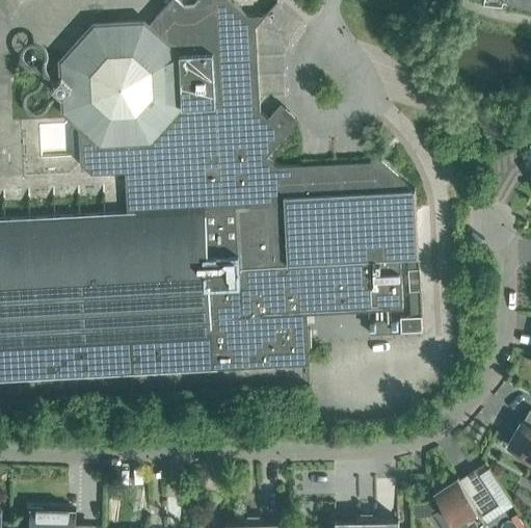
[(255,29),(276,6),(275,5),(264,18),(247,19),(226,0),(173,0),(148,28),(143,24),(94,27),(59,64),(60,80),(52,90),(62,99),(63,114),(78,128),(81,167),(90,176),(124,174),(126,213),(0,219),(0,383),(308,367),(306,317),(324,316),(402,312),(399,259),(417,259),(414,191),(379,164),(274,169),(264,160),(285,138),(272,127),(259,114),(255,29)]
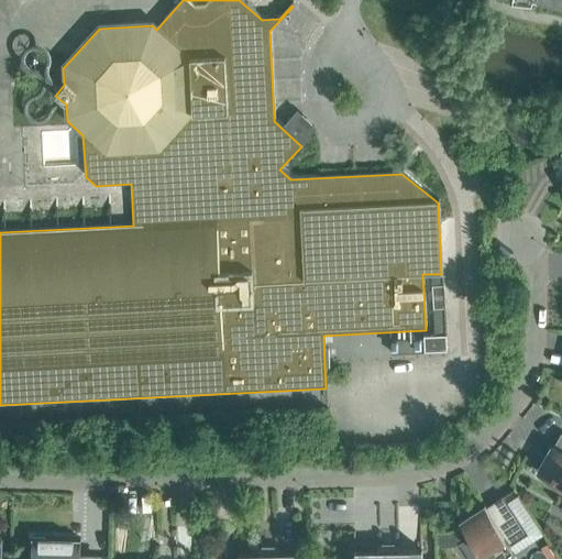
[(432,311),(443,310),(442,288),(431,288),(432,311)]
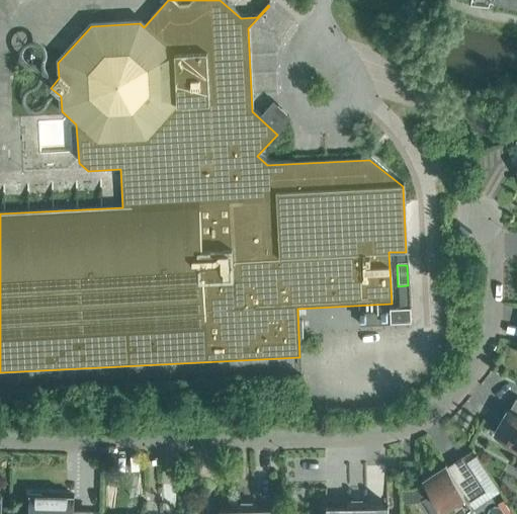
[(390,326),(410,325),(410,311),(389,312),(390,326)]
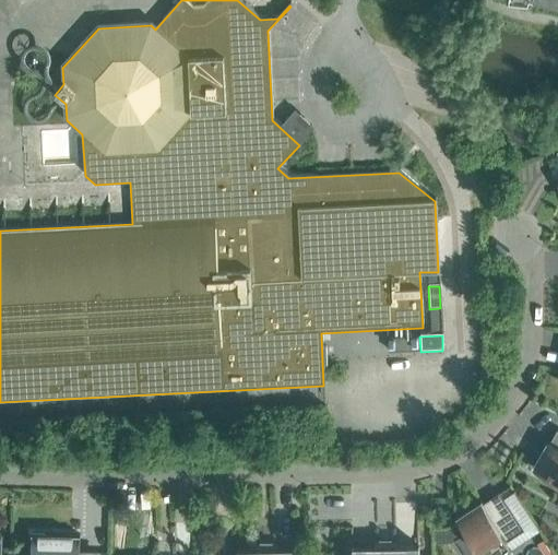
[(388,354),(418,353),(417,340),(387,341),(388,354)]
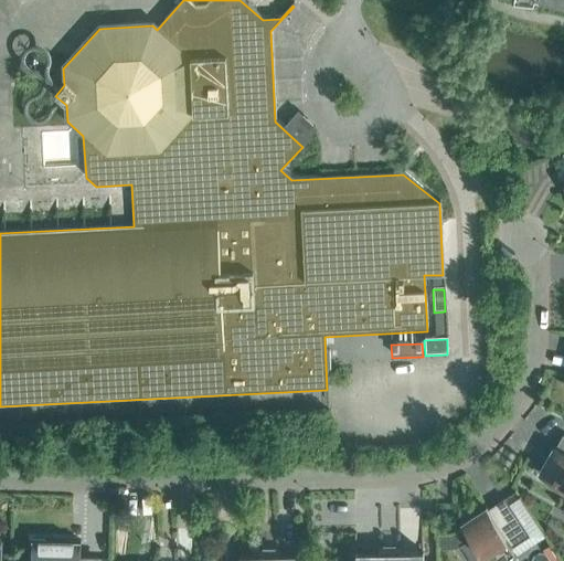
[(563,438),(562,437),(554,452),(553,451),(539,477),(563,490),(563,438)]
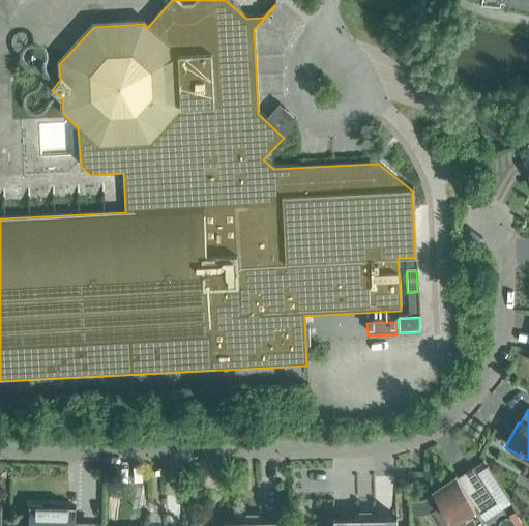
[(496,505),(472,470),(456,480),(456,479),(432,495),(435,500),(440,507),(430,515),(431,516),(433,515),(439,525),(479,525),(483,523),(479,516),(496,505)]
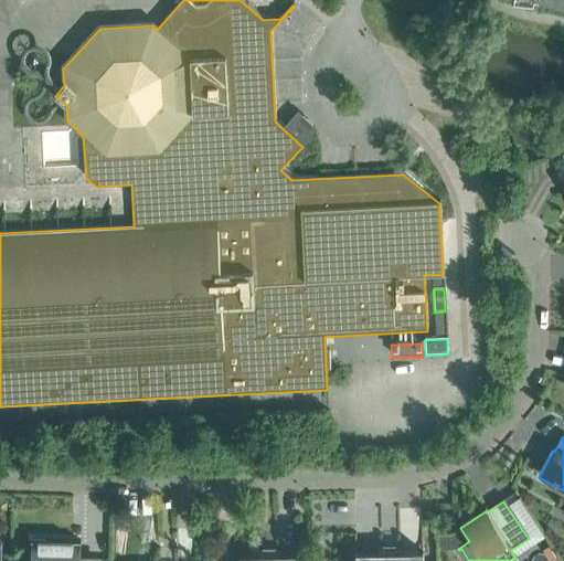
[(453,541),(458,549),(469,541),(464,533),(453,541)]
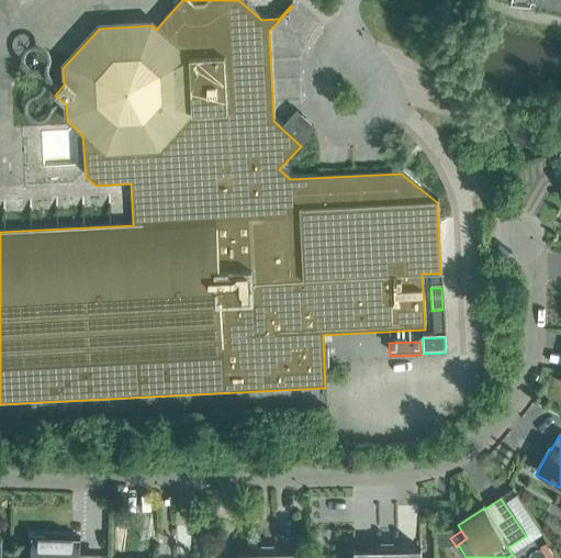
[(78,557),(79,540),(31,540),(30,557),(78,557)]
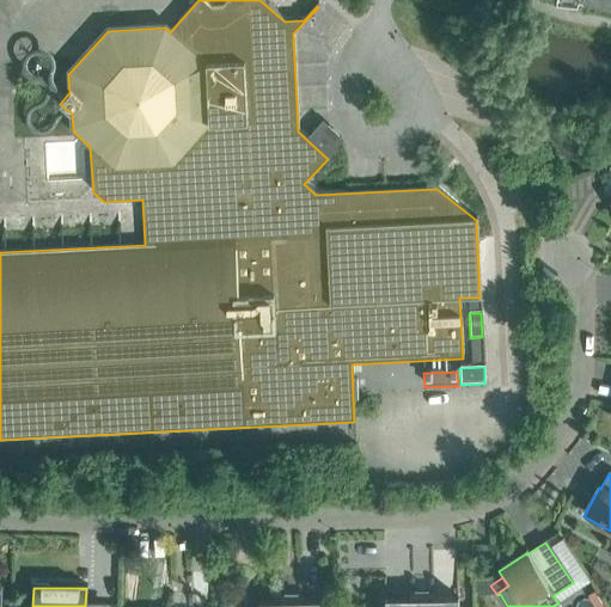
[(457,606),(457,602),(432,602),(432,595),(409,596),(409,604),(384,604),(384,606),(457,606)]
